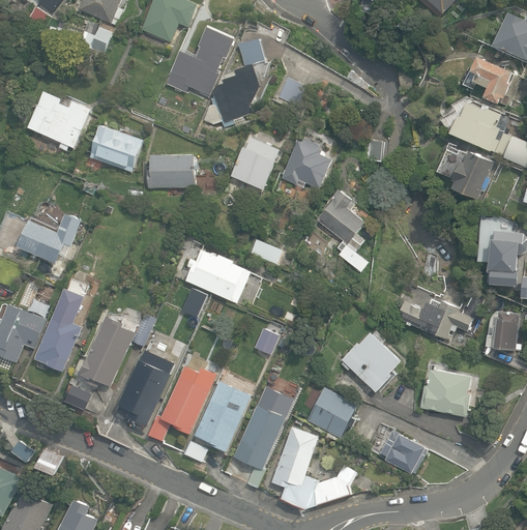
[(24,0),(34,7),(37,2),(51,11),(58,0),(24,0)]
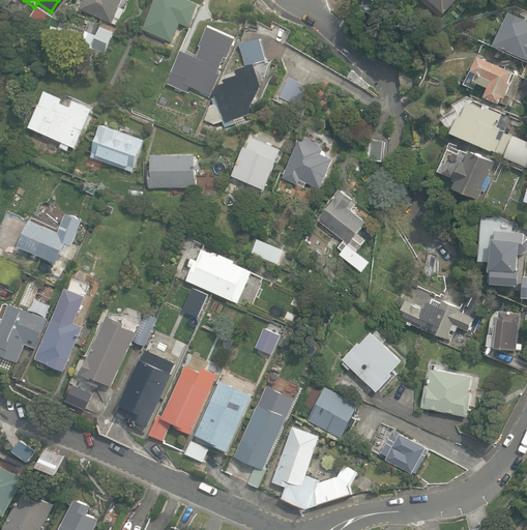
[(117,7),(120,0),(82,0),(78,10),(81,11),(79,17),(93,24),(94,22),(97,23),(97,24),(113,31),(122,9),(117,7)]
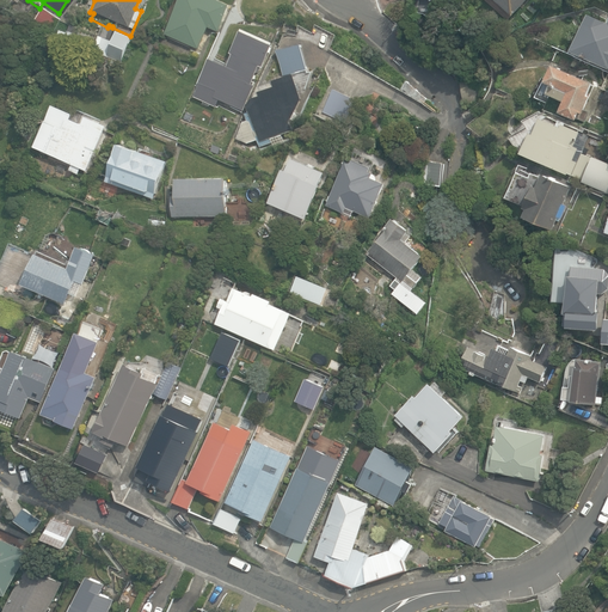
[(177,0),(163,34),(197,49),(207,28),(216,31),(228,5),(216,0),(177,0)]
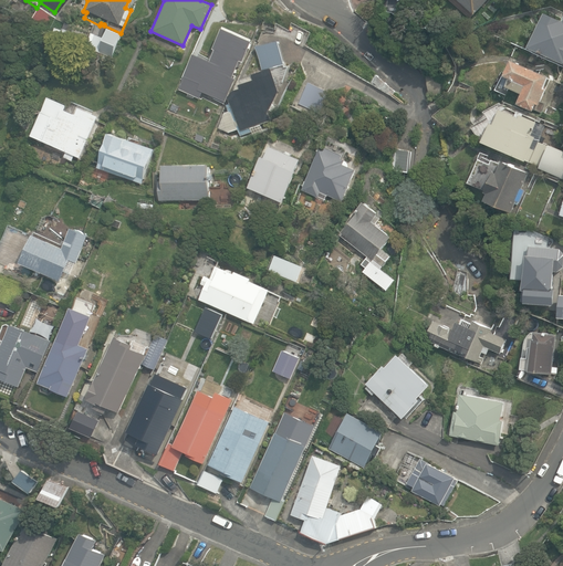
[(456,0),(473,14),(486,0),(456,0)]
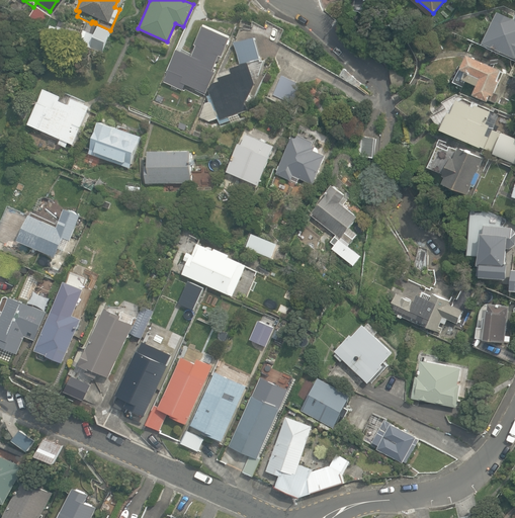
[(25,21),(40,30),(50,17),(34,7),(25,21)]
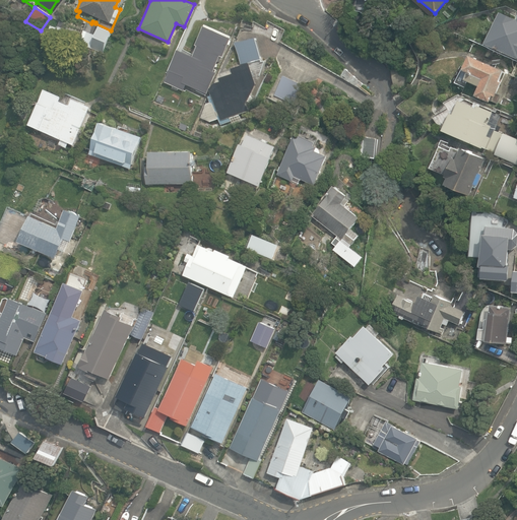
[(259,18),(267,23),(272,17),(263,11),(259,18)]
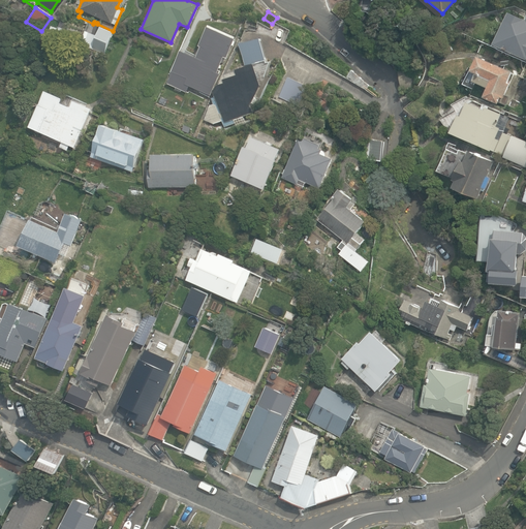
[(492,44),(525,59),(525,56),(525,17),(525,20),(507,12),(492,44)]
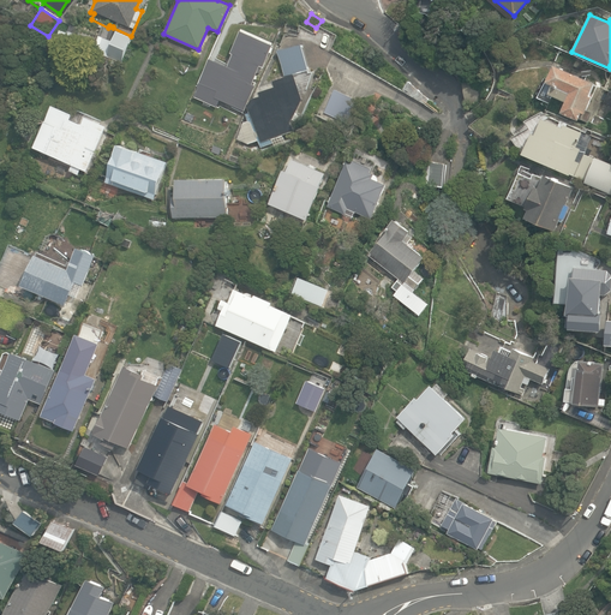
[(219,100),(243,112),(255,85),(251,84),(259,66),(263,67),(273,46),(241,31),(231,54),(233,54),(227,67),(210,59),(192,97),(215,107),(219,100)]
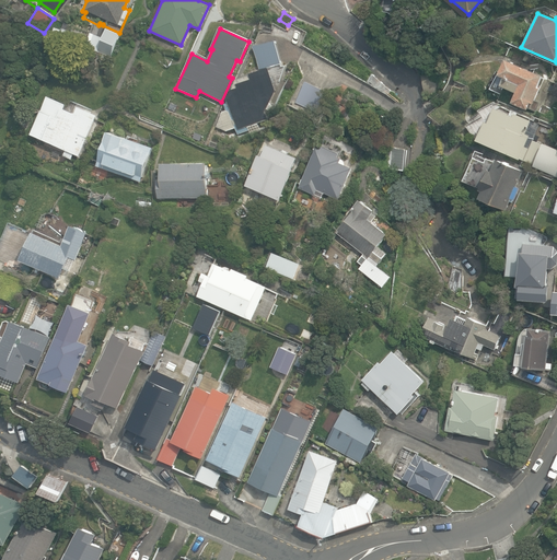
[(105,57),(112,43),(94,35),(88,50),(105,57)]
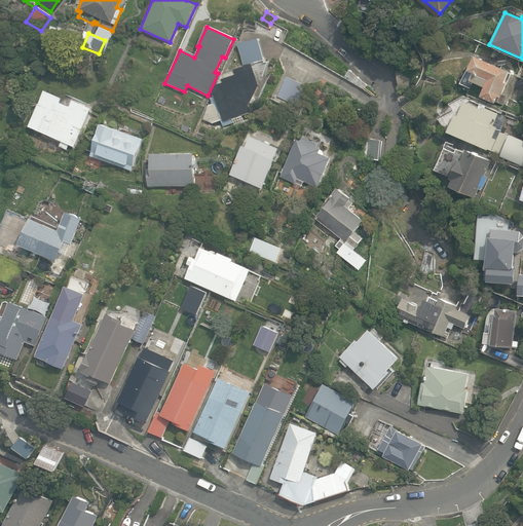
[(261,59),(256,38),(235,44),(240,64),(261,59)]
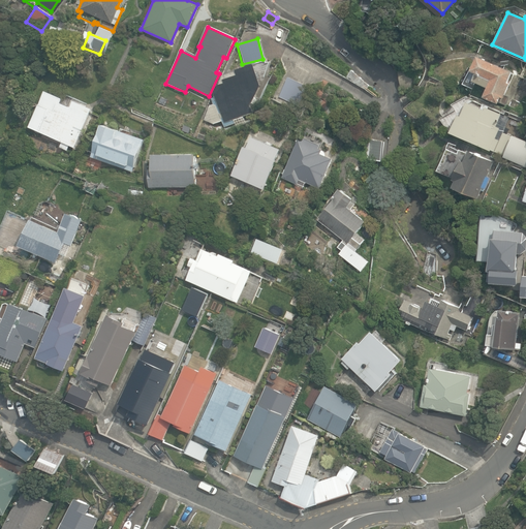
[(482,97),(497,104),(499,97),(502,99),(508,85),(506,84),(512,71),(476,57),(470,71),(474,73),(471,82),(486,88),(482,97)]
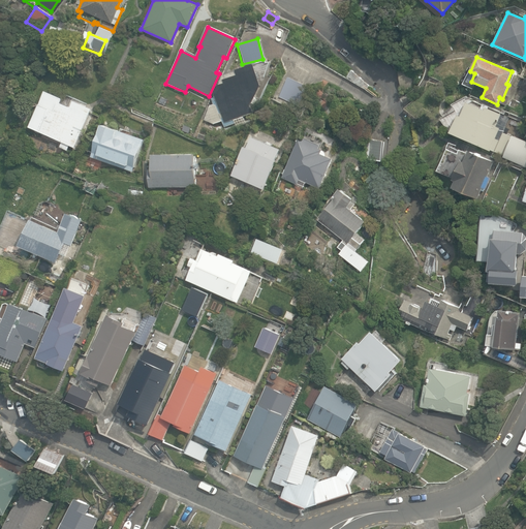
[(258,85),(251,65),(223,75),(216,86),(213,92),(214,97),(210,98),(213,104),(208,105),(203,120),(212,125),(220,122),(222,126),(233,123),(231,119),(251,114),(248,105),(258,85)]
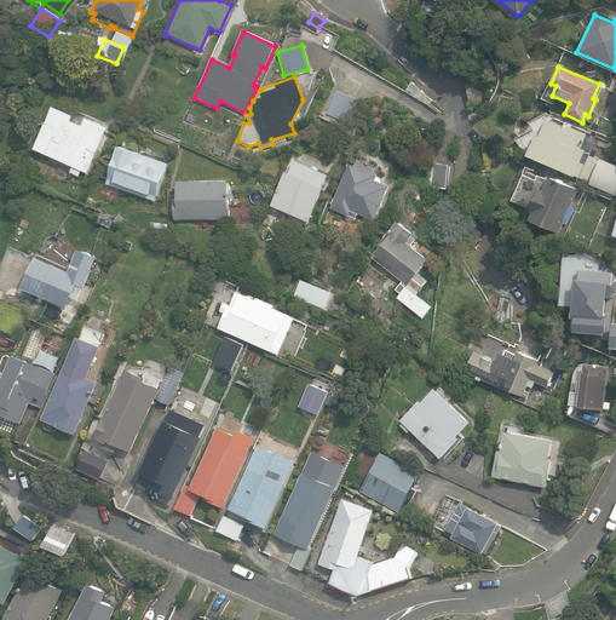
[(402,96),(422,109),(430,101),(412,85),(402,96)]
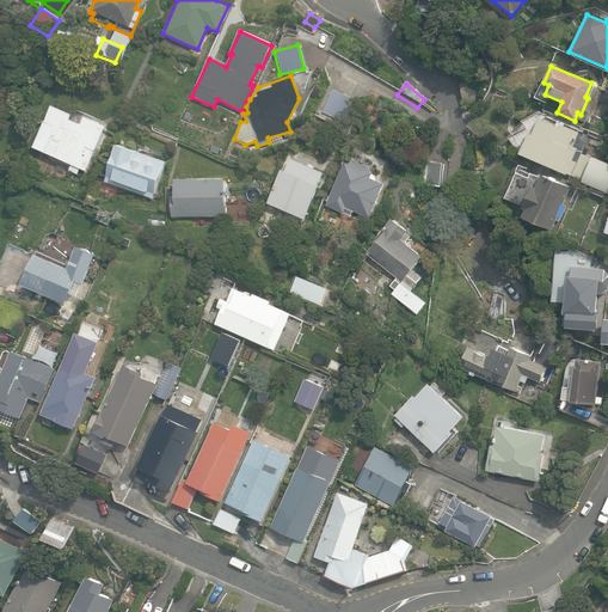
[(330,90),(319,112),(344,126),(356,102),(330,90)]
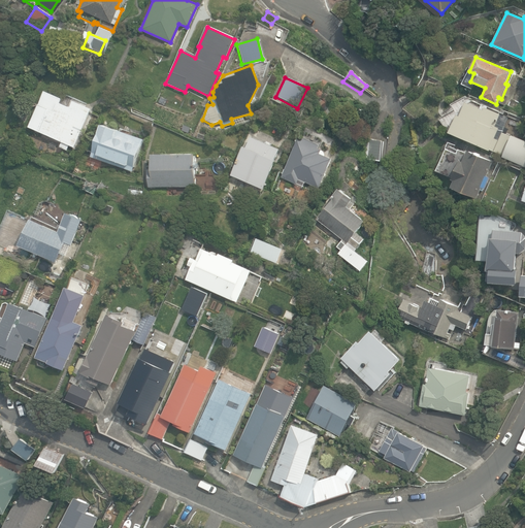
[(58,147),(66,151),(67,147),(68,145),(72,147),(91,109),(72,101),(69,107),(60,102),(62,99),(44,91),(28,127),(61,141),(58,147)]
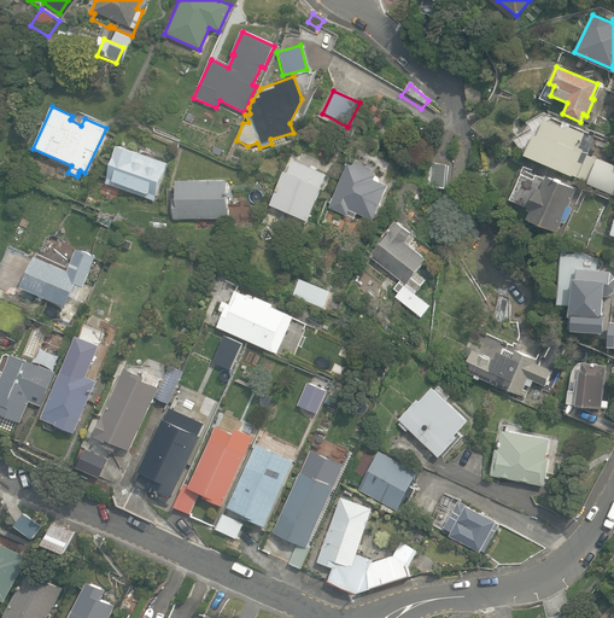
[(560,127),(543,120),(536,135),(533,134),(524,156),(569,176),(571,175),(586,182),(585,184),(613,197),(613,164),(594,156),(594,157),(590,155),(591,151),(588,149),(592,138),(567,127),(568,124),(562,121),(560,127)]
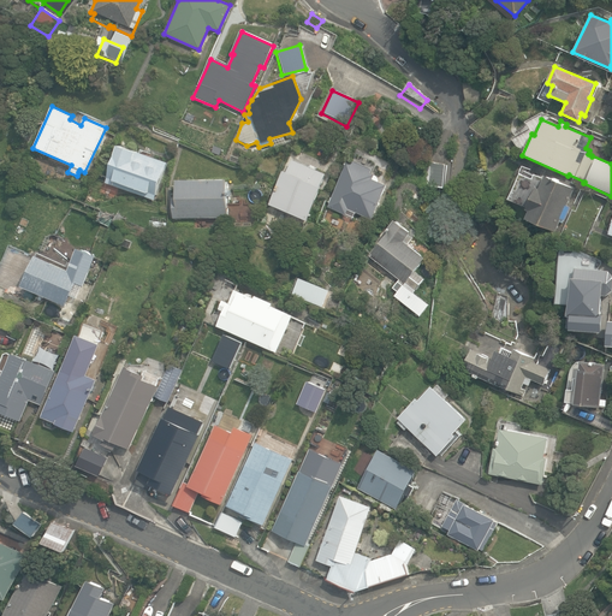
[(105,183),(153,200),(166,163),(118,146),(105,183)]
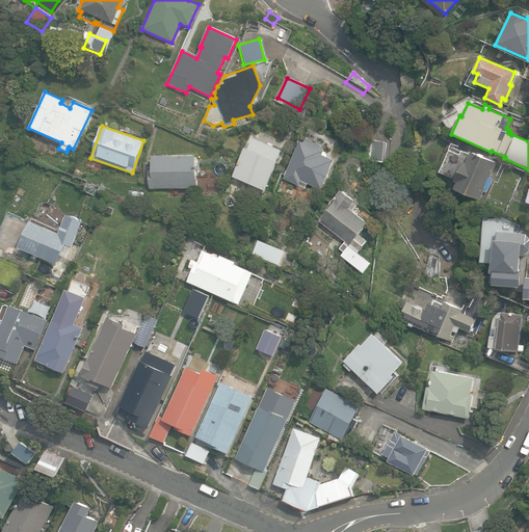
[(299,180),(320,189),(333,160),(321,155),(323,152),(320,150),(322,147),(320,145),(322,141),(308,134),(306,139),(305,139),(303,142),(299,140),(283,179),(297,185),(299,180)]
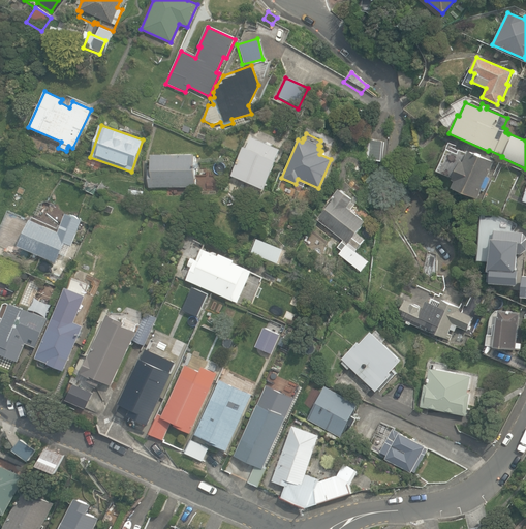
[(230,176),(263,190),(275,160),(274,159),(278,149),(250,136),(246,146),(245,148),(243,147),(230,176)]
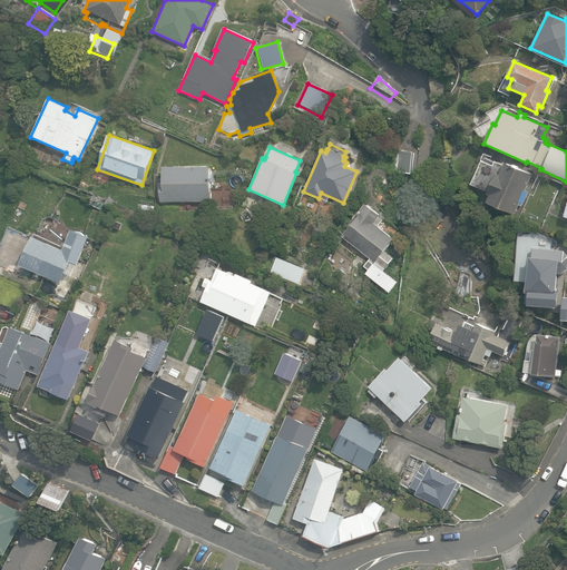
[(391,170),(409,174),(412,151),(394,149),(391,170)]
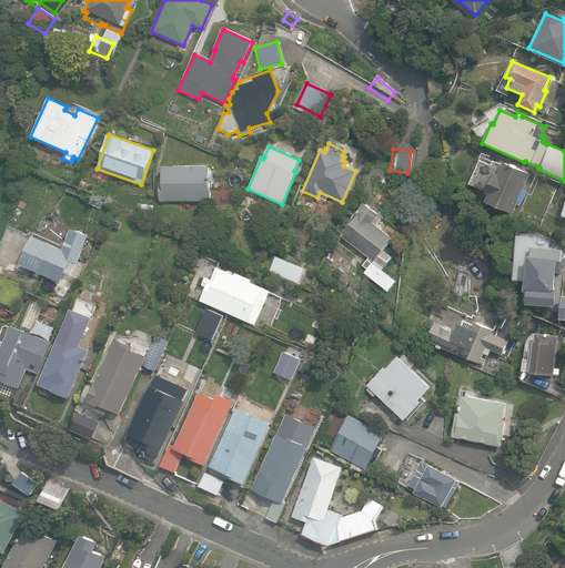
[(518,204),(524,190),(521,189),(526,174),(491,160),(490,165),(476,161),(466,184),(485,191),(484,193),(486,194),(483,204),(511,214),(515,202),(518,204)]
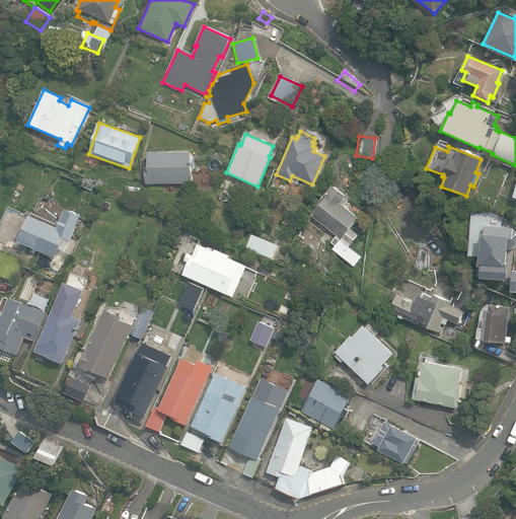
[(145,166),(145,183),(191,182),(191,151),(148,152),(148,166),(145,166)]
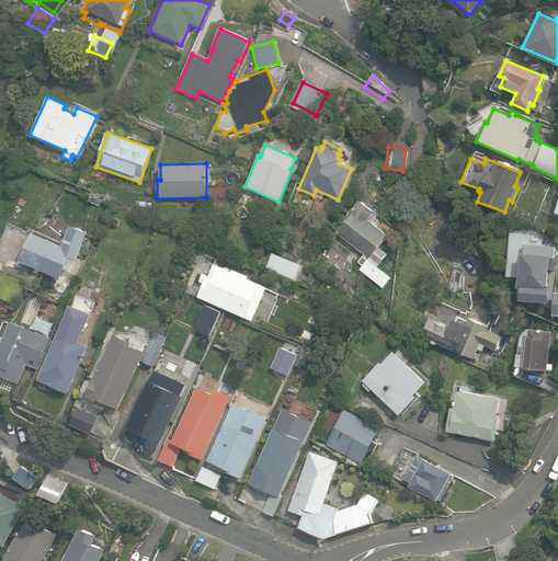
[(336,232),(377,264),(385,254),(376,248),(386,235),(366,219),(373,210),(357,198),(350,210),(351,212),(336,232)]
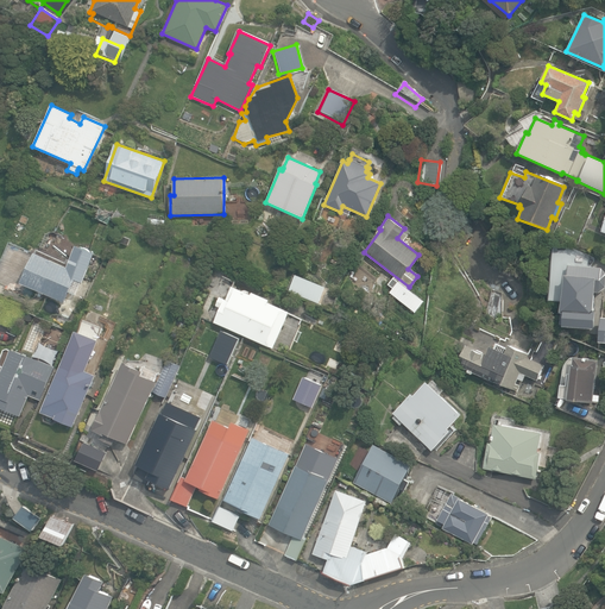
[(163,221),(146,219),(144,227),(162,231),(163,221)]
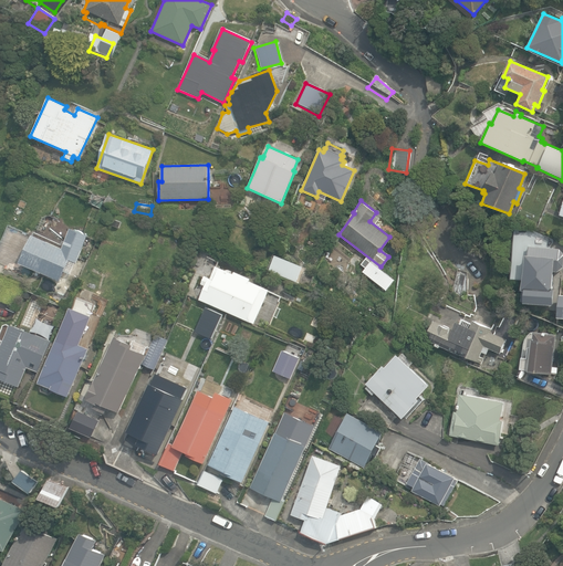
[(54,236),(60,221),(50,217),(44,218),(40,229),(54,236)]
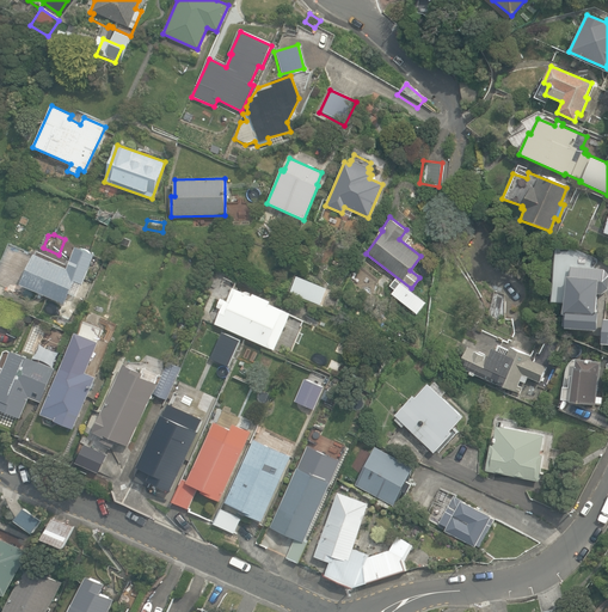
[(20,285),(62,304),(68,292),(75,294),(80,283),(81,283),(94,255),(77,246),(67,268),(35,254),(20,285)]
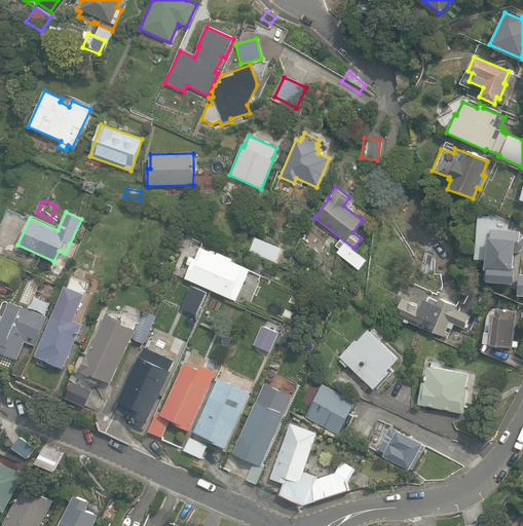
[(521,249),(522,232),(488,229),(488,237),(486,237),(483,270),(487,270),(486,282),(512,284),(514,268),(511,268),(513,253),(516,253),(521,249)]
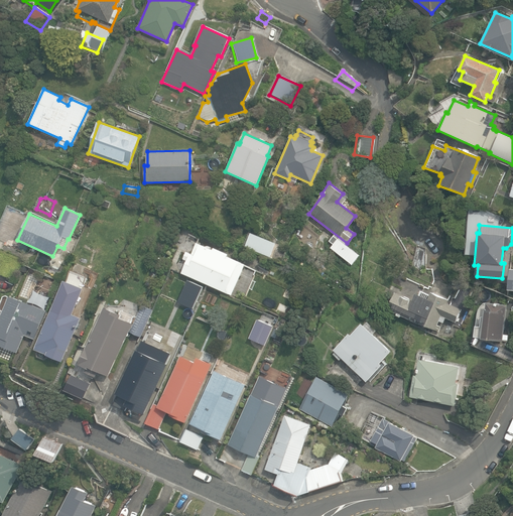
[(242,247),(268,257),(274,243),(248,233),(242,247)]
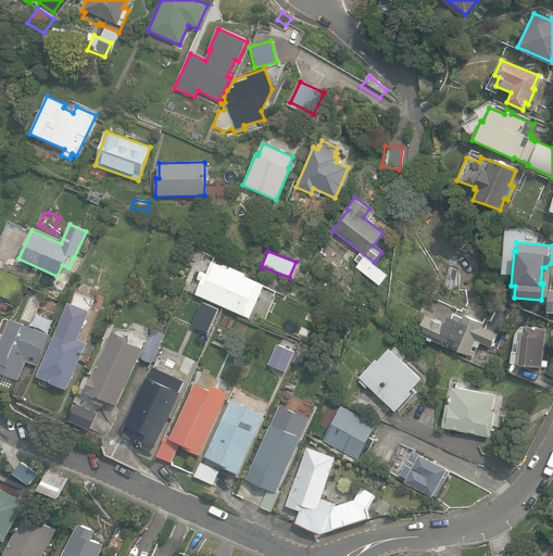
[(350,263),(377,285),(384,275),(357,253),(350,263)]
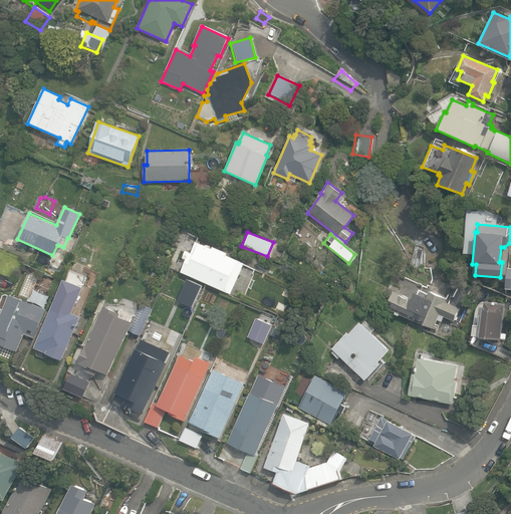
[(180,272),(229,293),(238,272),(233,269),(237,260),(225,255),(226,252),(212,246),(211,248),(198,242),(198,243),(194,241),(180,272)]
